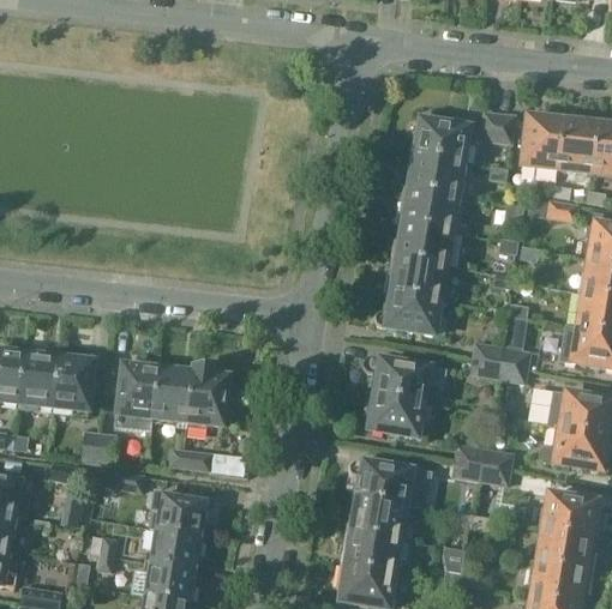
[(412,132),(408,155),(412,155),(461,163),(465,139),(478,140),(479,130),(467,127),(436,122),(436,119),(433,115),(431,113),(427,112),(423,113),(420,114),(418,118),(415,133),(412,132)]
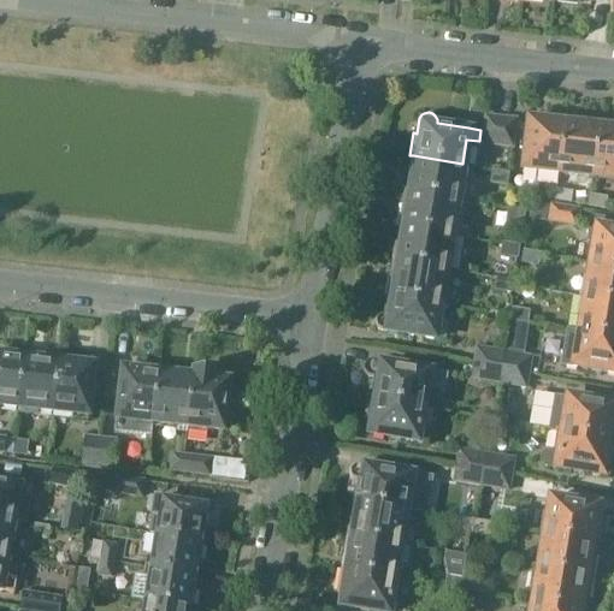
[(480,130),(479,141),(495,142),(499,114),(483,113),(480,130)]
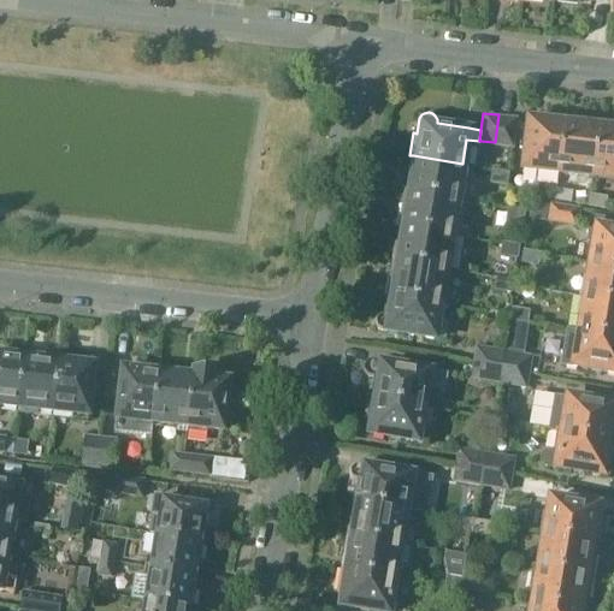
[(526,117),(521,166),(558,170),(564,120),(564,117),(541,113),(539,118),(526,117)]
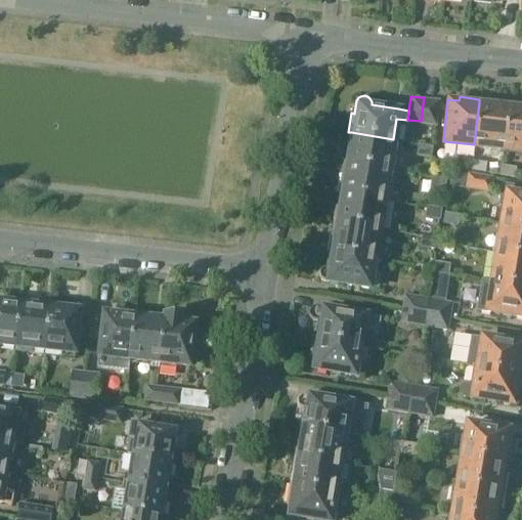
[(424,97),(421,121),(434,123),(437,99),(424,97)]
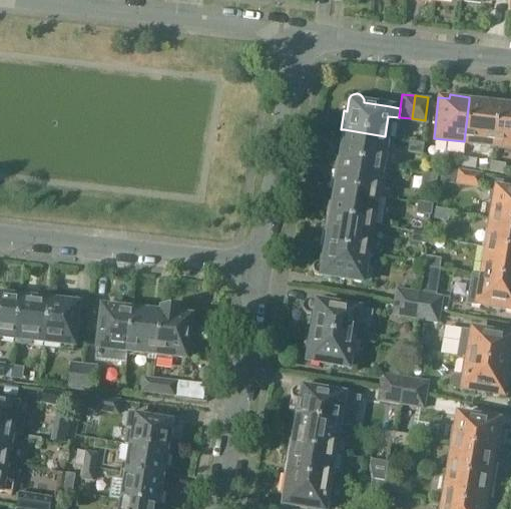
[(469,100),(464,141),(493,145),(498,103),(497,103),(498,100),(478,98),(478,101),(469,100)]
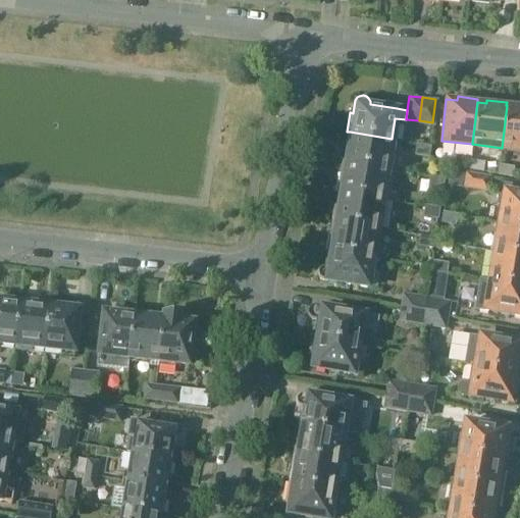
[(507,105),(502,148),(519,149),(519,103),(516,103),(516,106),(507,105)]
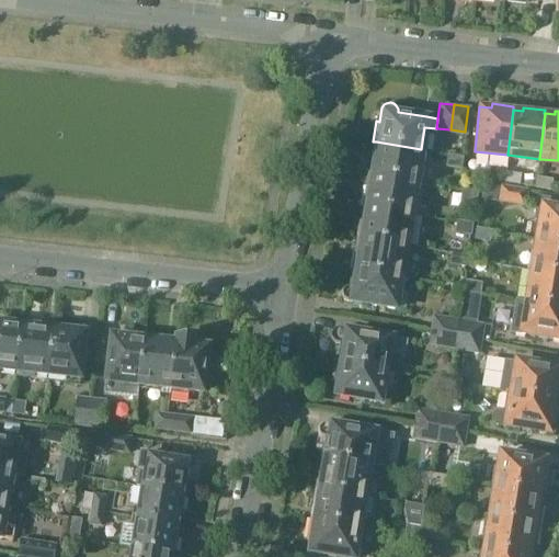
[(371,152),(367,172),(371,173),(415,180),(421,149),(376,141),(374,152),(371,152)]
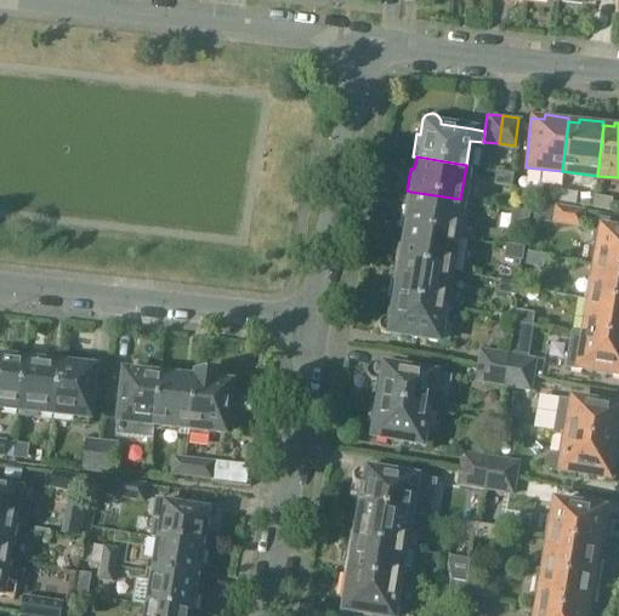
[(494,170),(493,182),(510,184),(512,172),(494,170)]
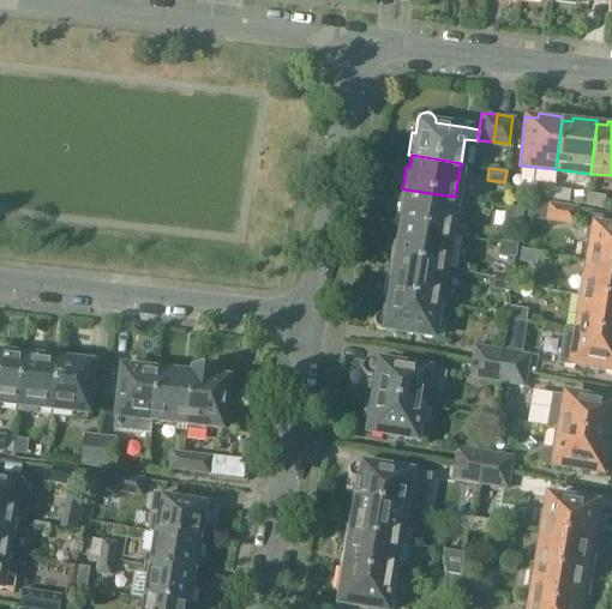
[(553,186),(551,197),(568,199),(570,190),(553,186)]
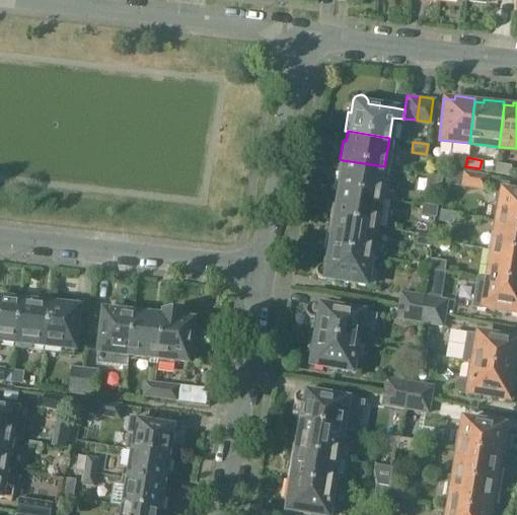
[(338,169),(335,189),(338,190),(379,197),(384,166),(343,160),(341,170),(338,169)]
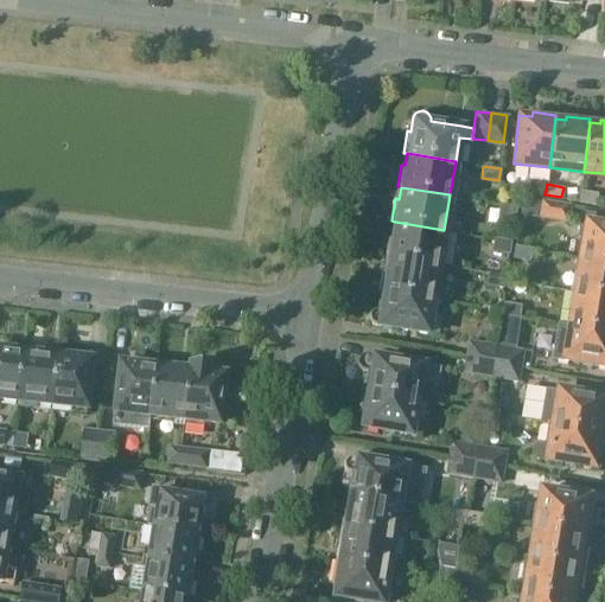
[(580,190),(578,202),(596,204),(597,193),(580,190)]
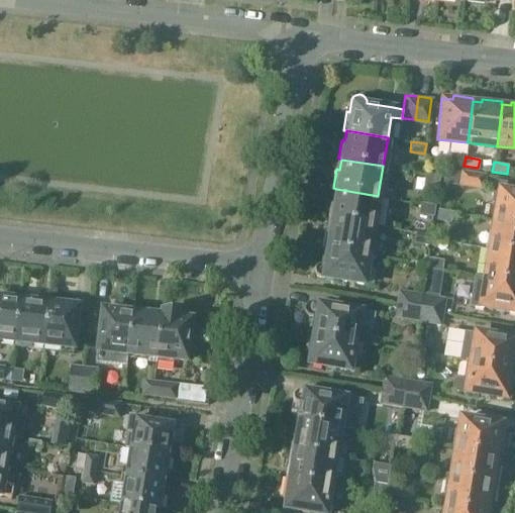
[(465,170),(462,183),(482,187),(484,174),(465,170)]
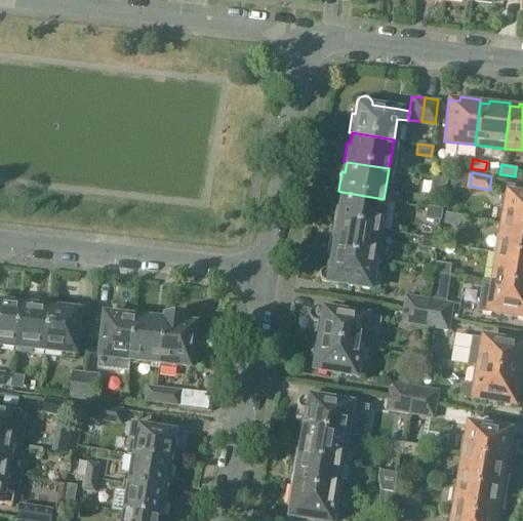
[(431,176),(429,186),(443,189),(445,178),(431,176)]
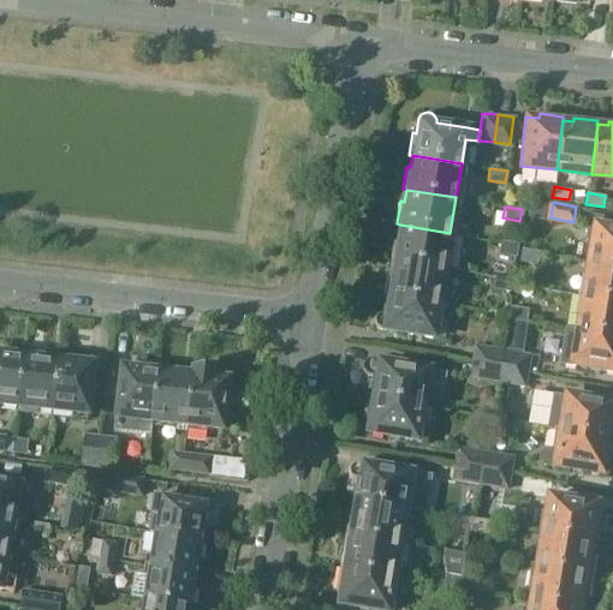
[(589,214),(585,239),(590,239),(587,258),(612,263),(612,226),(609,226),(612,219),(589,214)]
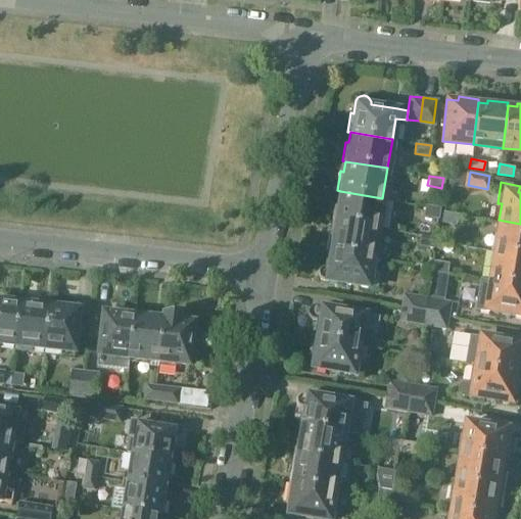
[(336,200),(332,220),(336,221),(377,228),(382,198),(340,191),(339,200),(336,200)]
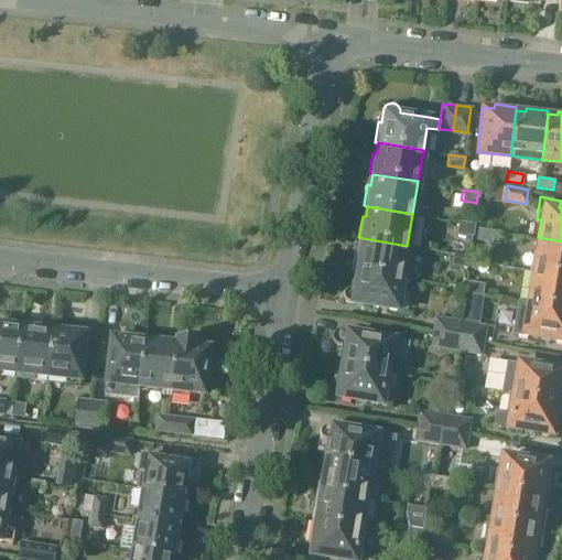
[(457,222),(455,233),(471,235),(472,224),(457,222)]
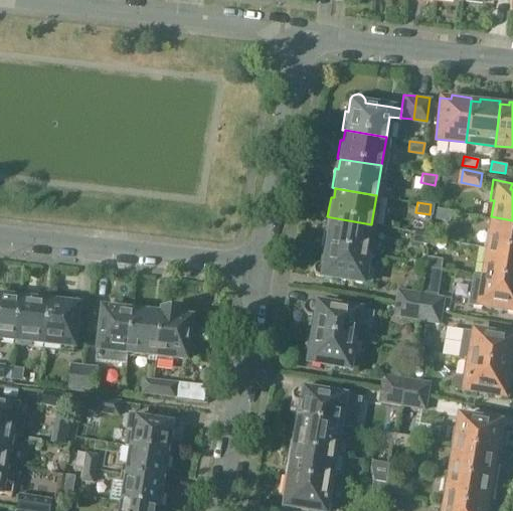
[(437,207),(435,217),(449,219),(451,210),(437,207)]
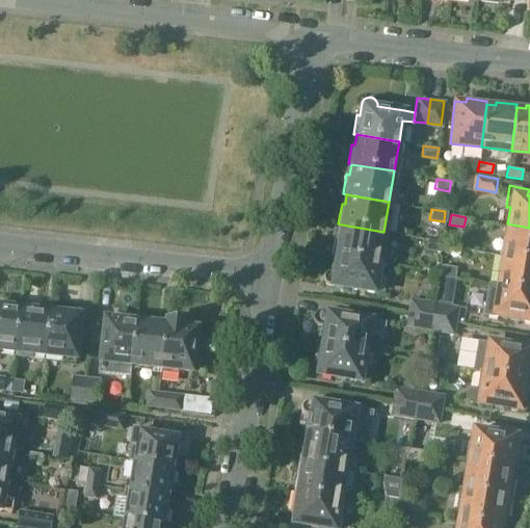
[(529,228),(507,223),(502,254),(529,258),(529,228)]
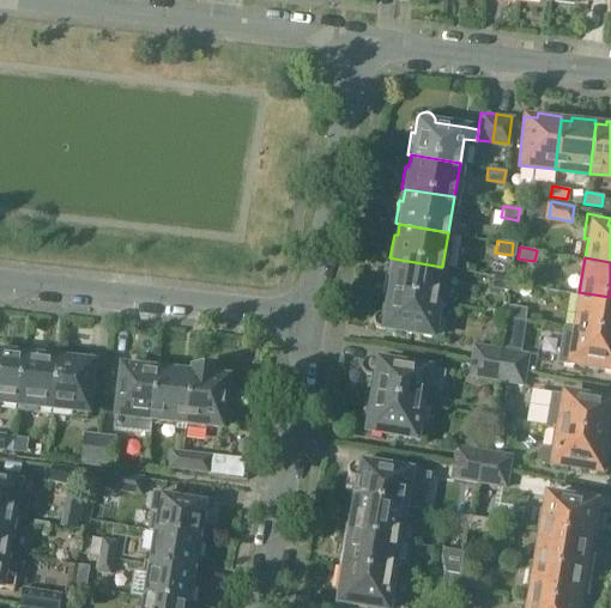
[(388,269),(385,291),(388,292),(413,296),(437,301),(442,267),(394,259),(392,269),(388,269)]
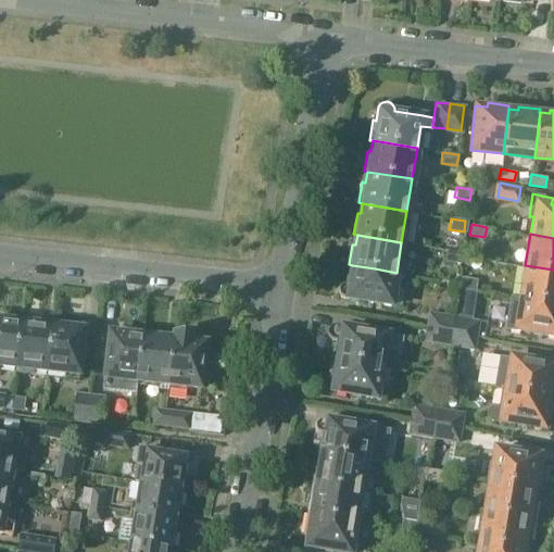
[(445,250),(443,260),(458,262),(460,252),(445,250)]
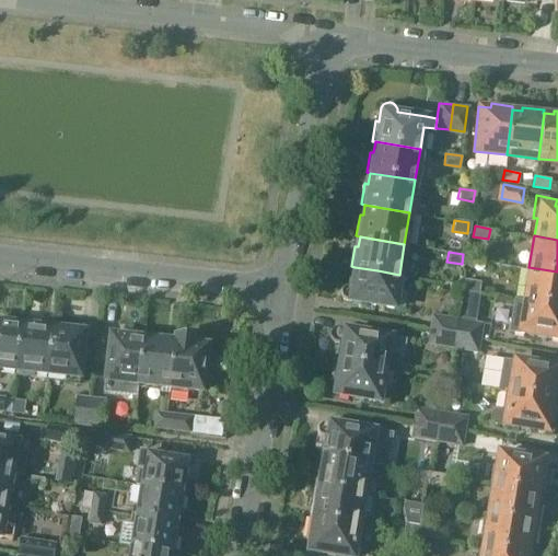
[(340,290),(340,291),(340,292),(340,293),(341,294),(343,296),(344,297),(345,297),(346,298),(394,305),(399,275),(378,270),(355,267),(351,285),(348,285),(347,284),(346,284),(346,285),(345,285),(344,285),(343,286),(341,287),(340,288),(340,289),(340,290)]
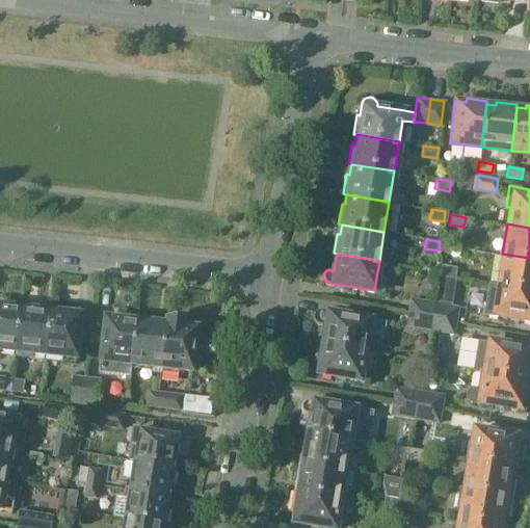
[(529,258),(502,254),(497,284),(529,289),(529,258)]
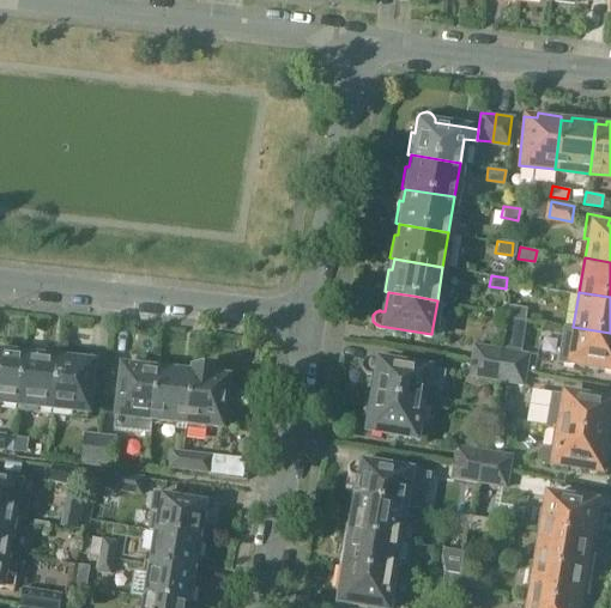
[(508,305),(506,317),(524,320),(525,308),(508,305)]
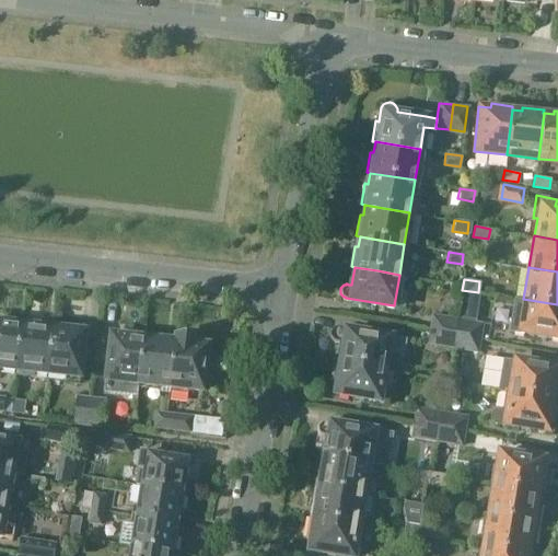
[(512,314),(510,328),(557,336),(557,304),(523,299),(521,315),(512,314)]
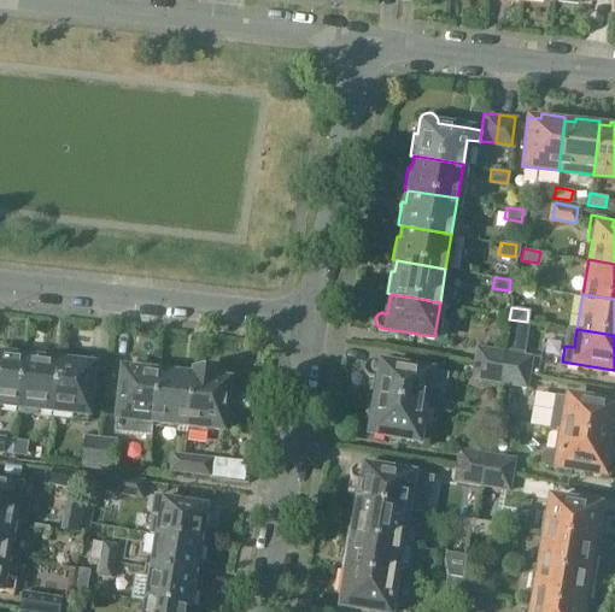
[(504,349),(502,364),(528,368),(531,354),(532,345),(505,340),(504,349)]
